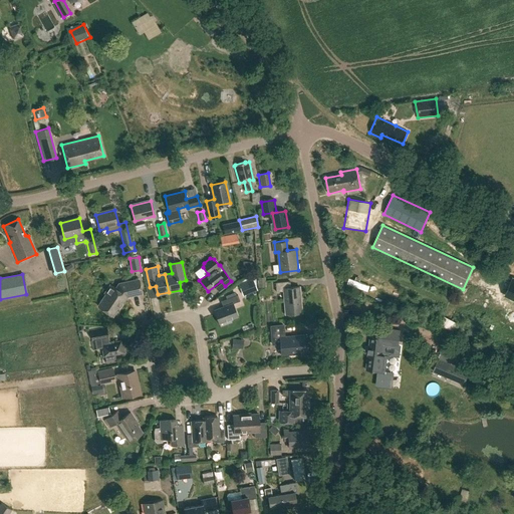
[(143,294),(140,279),(119,283),(116,288),(110,286),(105,294),(106,295),(99,306),(114,316),(119,309),(120,310),(126,302),(124,301),(127,297),(143,294)]
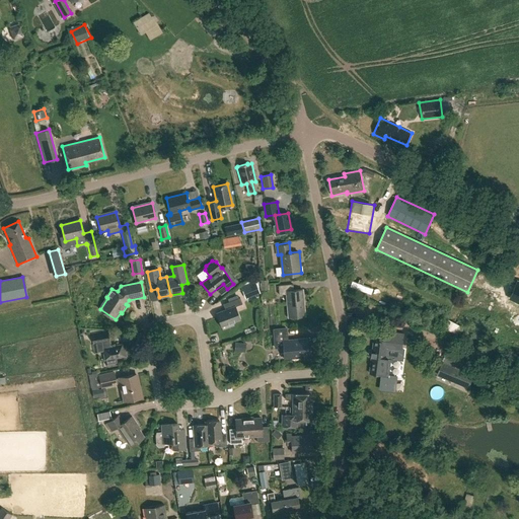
[(279,295),(286,294),(288,317),(304,316),(302,290),(293,290),(293,284),(278,286),(279,295)]
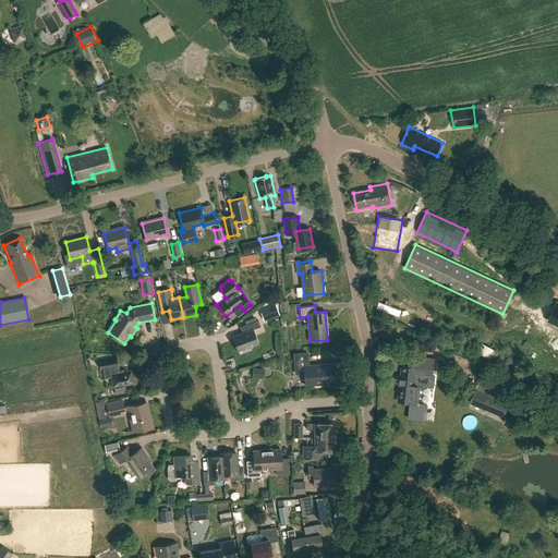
[(279,308),(262,315),(265,322),(281,315),(279,308)]
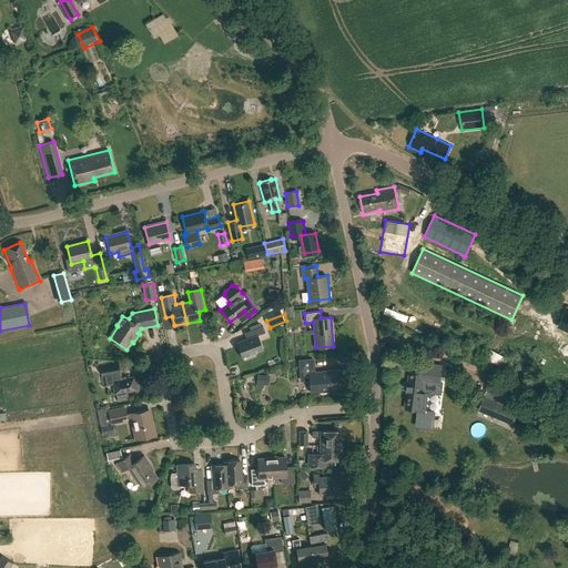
[(265,332),(263,325),(246,331),(250,338),(236,343),(242,357),(263,348),(257,335),(265,332)]
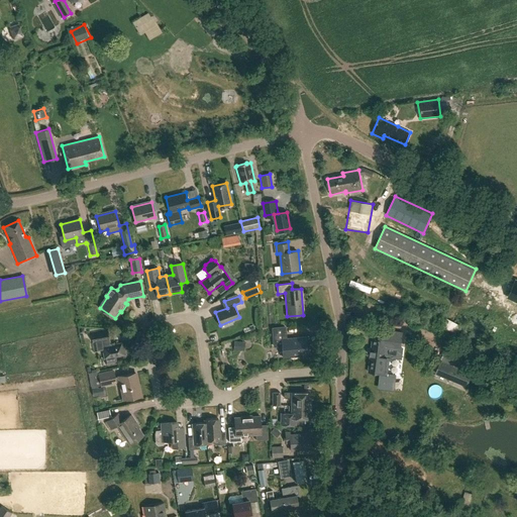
[(445,318),(443,327),(459,330),(461,322),(445,318)]
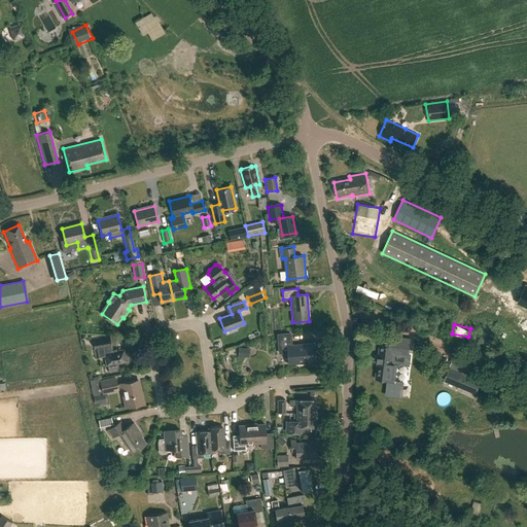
[(291,346),(289,332),(278,334),(280,352),(288,351),(289,364),(313,362),(312,344),(291,346)]
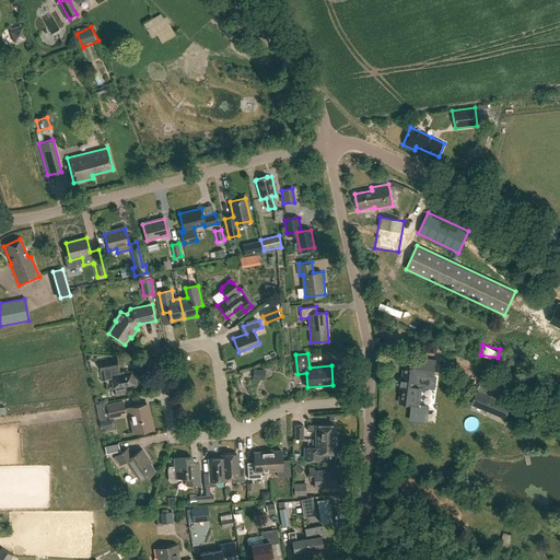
[(435,360),(411,357),(410,366),(404,365),(399,404),(411,406),(409,420),(423,422),(426,407),(419,406),(421,387),(417,387),(418,374),(433,376),(435,360)]
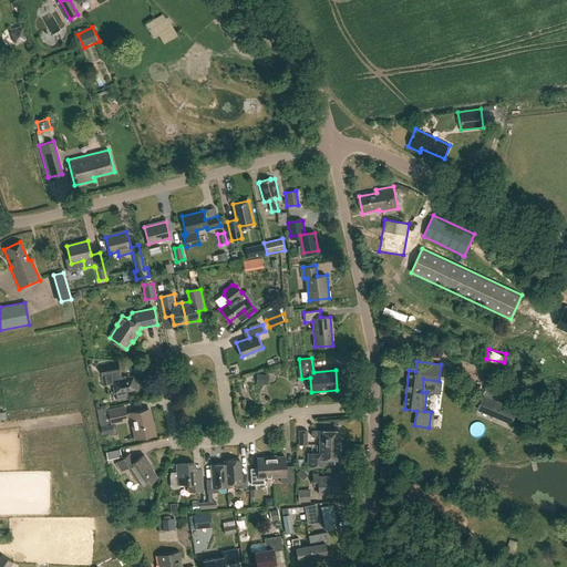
[(121,374),(119,362),(101,366),(105,385),(112,384),(112,387),(114,387),(115,393),(119,393),(120,401),(130,400),(127,393),(140,391),(137,381),(135,382),(134,377),(125,379),(124,373),(121,374)]
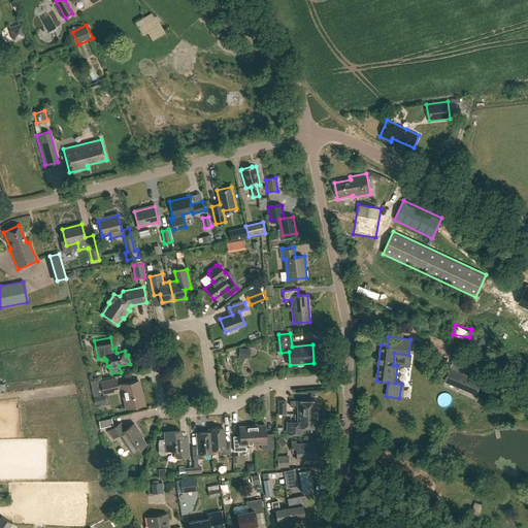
[(483,382),(450,368),(444,382),(477,395),(483,382)]
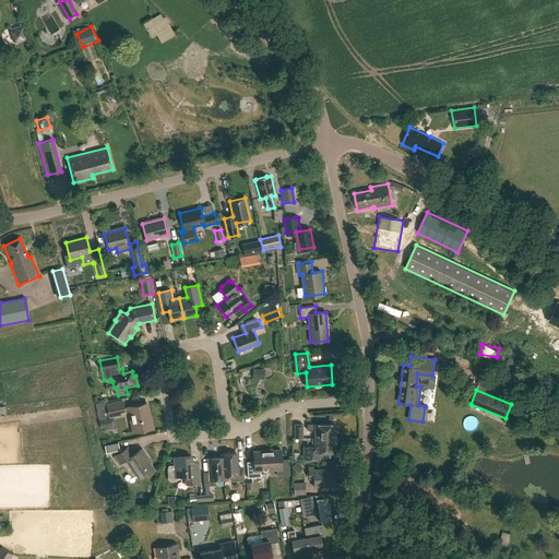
[(153,427),(150,416),(149,416),(145,404),(125,408),(122,401),(107,404),(109,417),(131,413),(135,431),(153,427)]
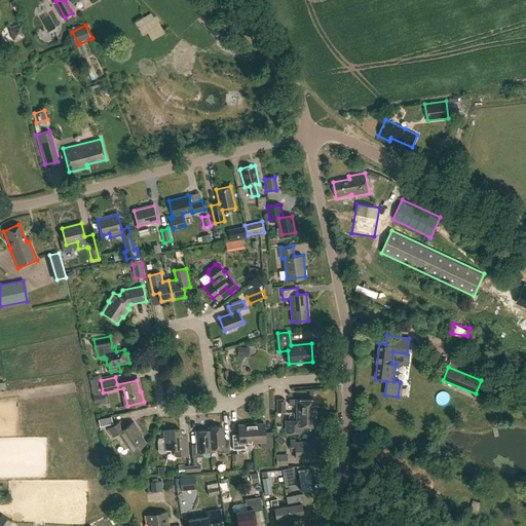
[(494,389),(498,382),(488,378),(485,385),(494,389)]
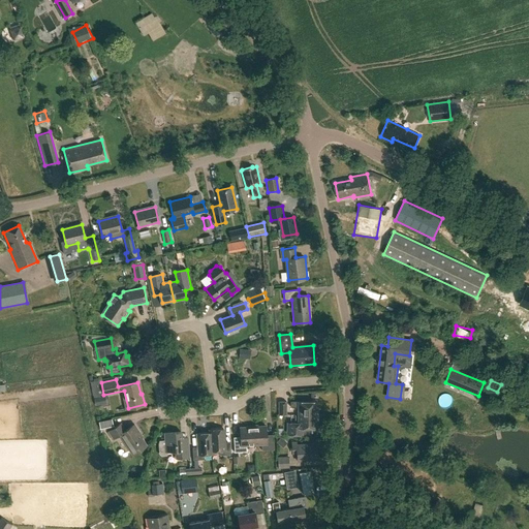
[(286,414),(286,401),(278,401),(278,414),(286,414)]
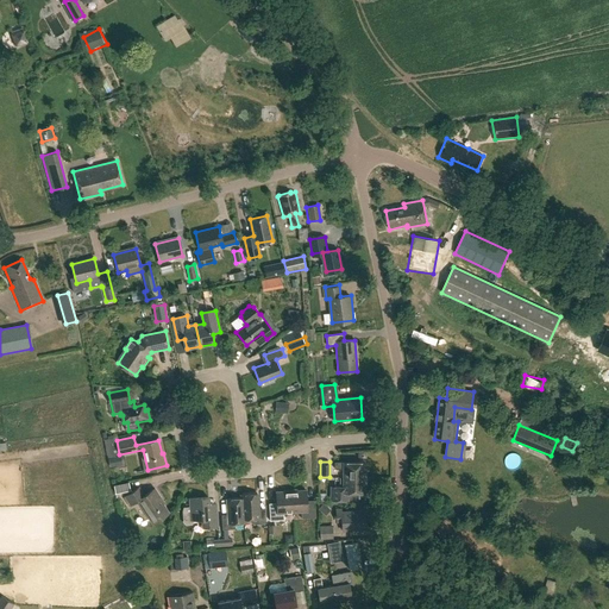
[(343,477),(366,477),(366,471),(364,471),(365,463),(334,462),(334,469),(343,469),(343,477)]
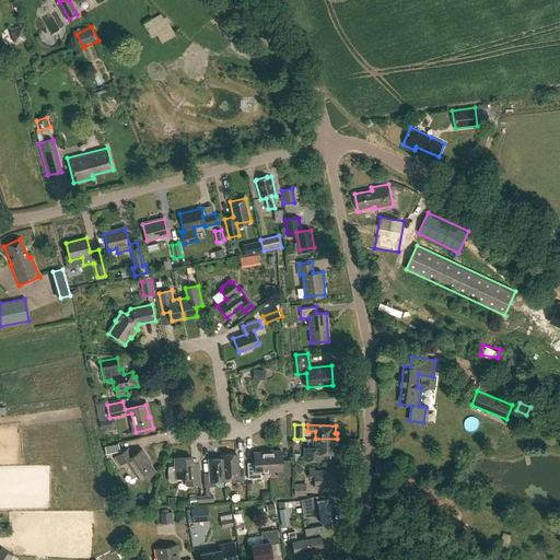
[(315,439),(315,447),(307,447),(307,459),(321,459),(321,453),(335,454),(335,445),(337,445),(337,439),(315,439)]
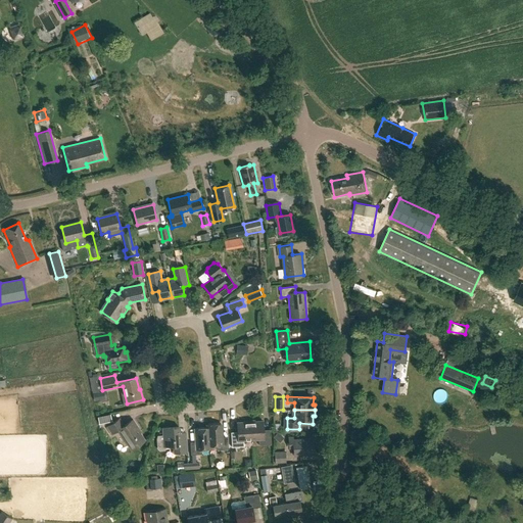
[(111,421),(110,414),(98,417),(99,423),(111,421)]
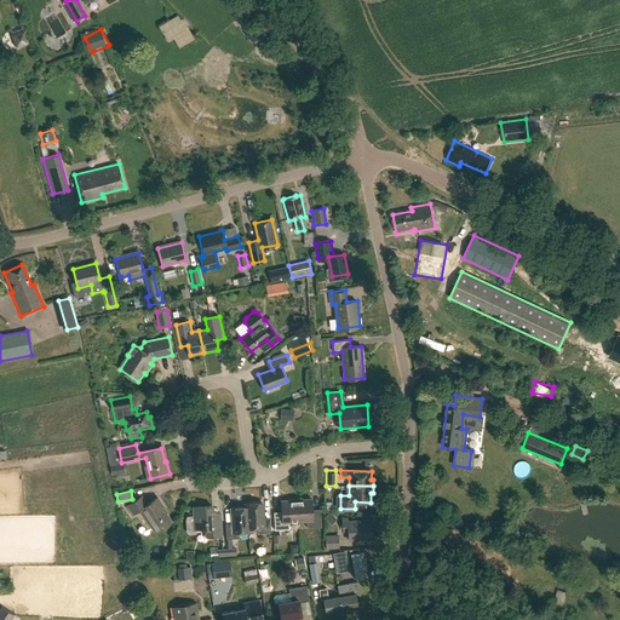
[(148,505),(143,497),(130,506),(136,515),(142,510),(158,533),(173,522),(165,509),(166,507),(159,498),(148,505)]
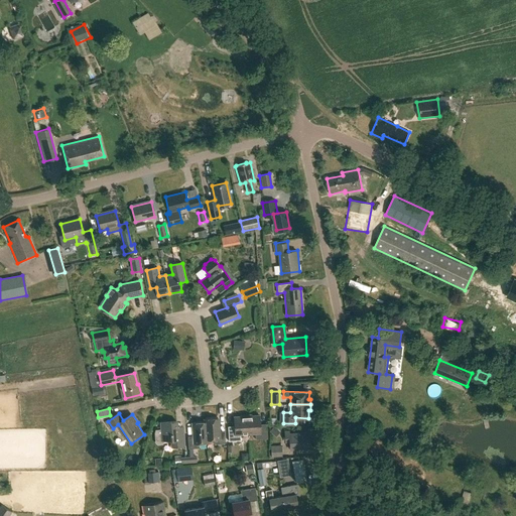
[(247,416),(248,433),(256,433),(256,439),(267,438),(266,424),(260,425),(260,415),(247,416)]
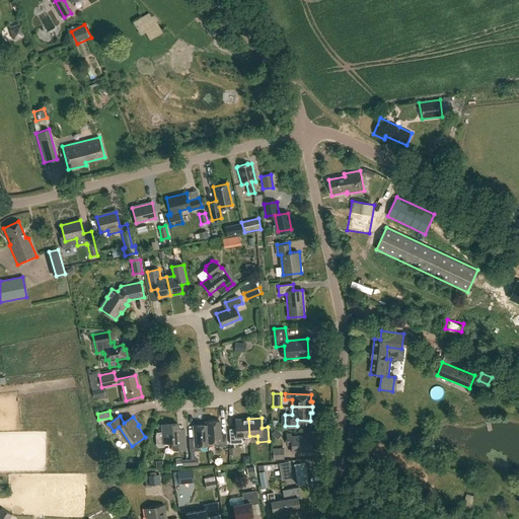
[(249,436),(248,419),(235,420),(235,430),(229,430),(230,444),(242,443),(242,437),(249,436)]
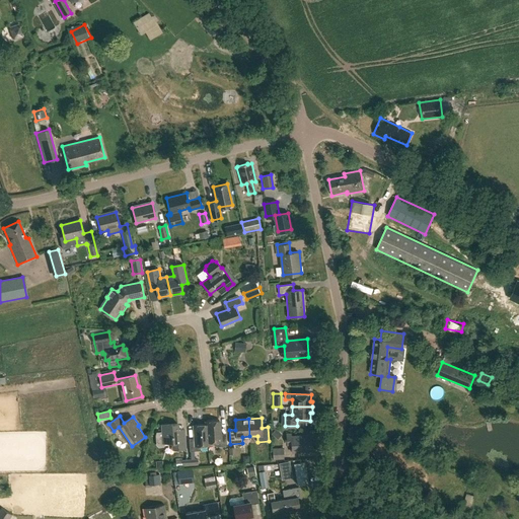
[(207,421),(206,421),(206,425),(194,425),(195,439),(189,439),(190,451),(200,450),(200,446),(208,445),(208,442),(207,421)]
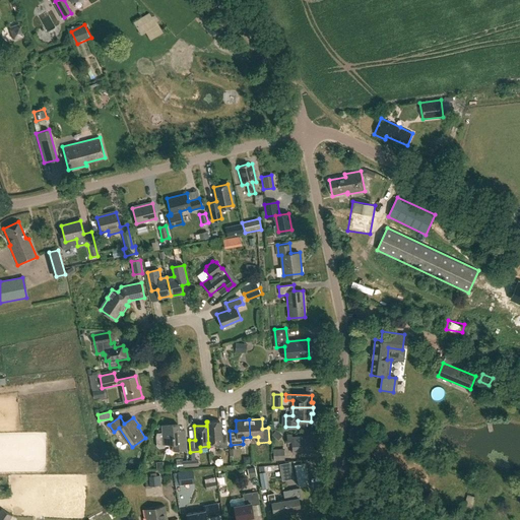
[(207,421),(208,443),(216,443),(216,448),(226,447),(226,435),(219,435),(218,421),(207,421)]
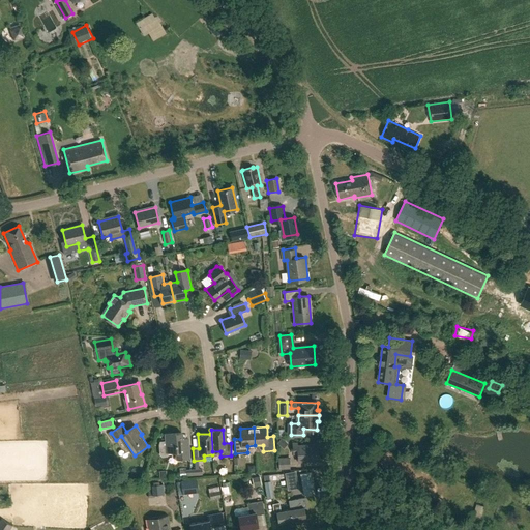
[(182,439),(181,433),(166,434),(167,442),(162,442),(160,445),(162,455),(163,457),(168,455),(169,454),(169,452),(176,452),(177,460),(189,459),(188,438),(182,439)]
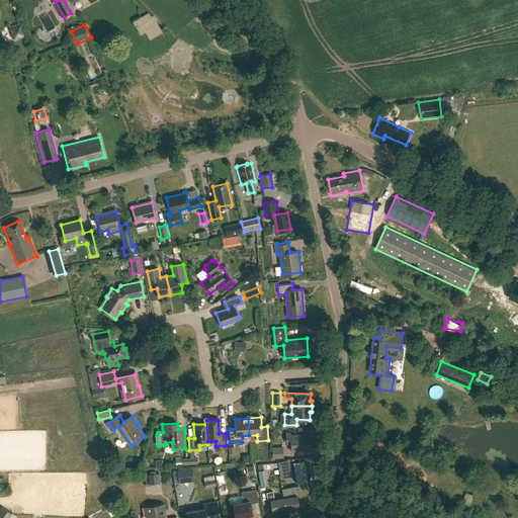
[(275,428),(270,433),(276,438),(281,434),(275,428)]
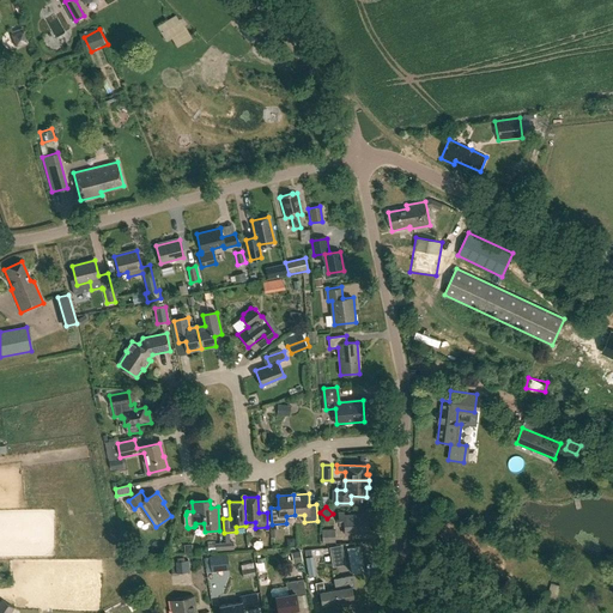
[(345,513),(345,511),(339,511),(339,525),(344,525),(345,533),(369,532),(368,521),(370,521),(370,514),(368,514),(368,513),(345,513)]
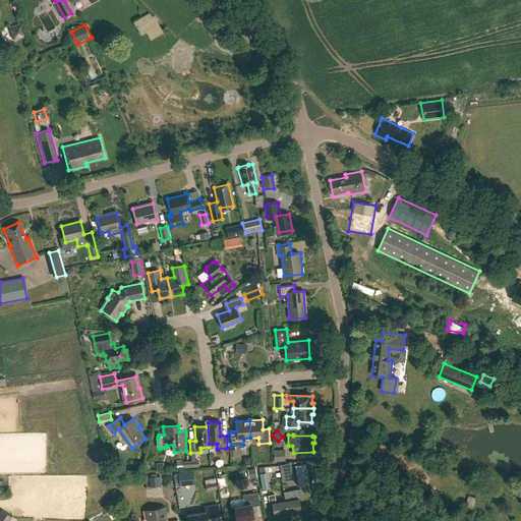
[(284,461),(284,450),(273,450),(274,461),(284,461)]
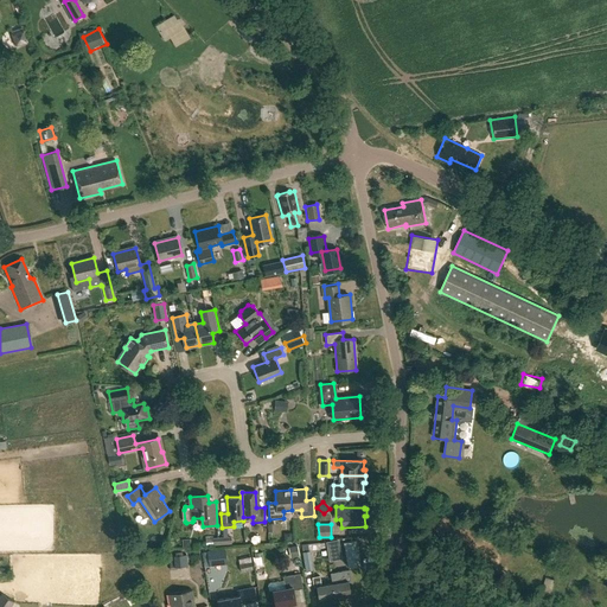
[(359,564),(356,541),(343,543),(347,567),(359,564)]
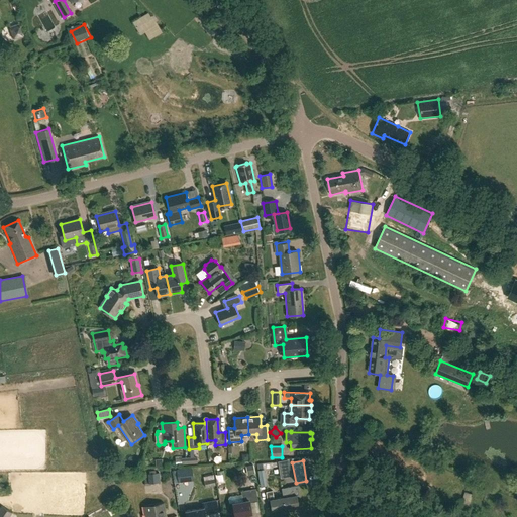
[(267,486),(264,469),(257,470),(260,487),(267,486)]
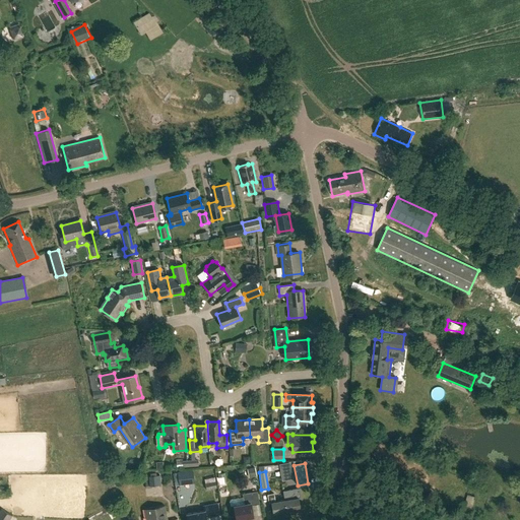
[(160,484),(159,475),(148,475),(148,485),(160,484)]
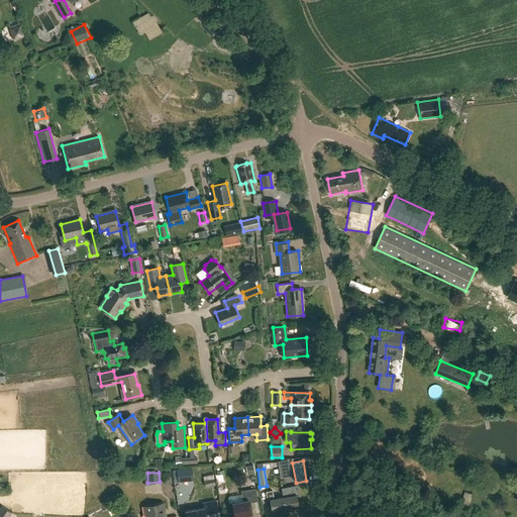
[(282,497),(284,508),(291,507),(292,510),(299,509),(297,496),(299,495),(297,486),(281,489),(283,497),(282,497)]
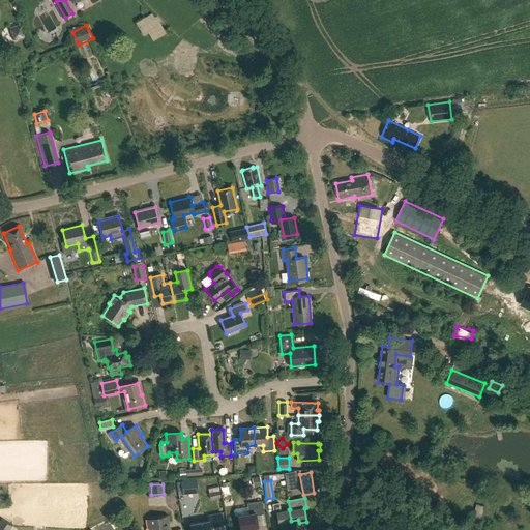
[(264,511),(261,499),(247,502),(249,512),(239,514),(241,528),(258,526),(256,512),(264,511)]
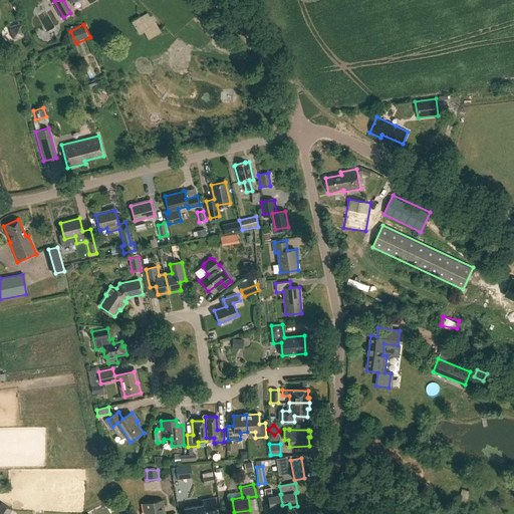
[(264,489),(265,497),(267,497),(269,507),(282,505),(280,494),(272,496),(271,488),(264,489)]
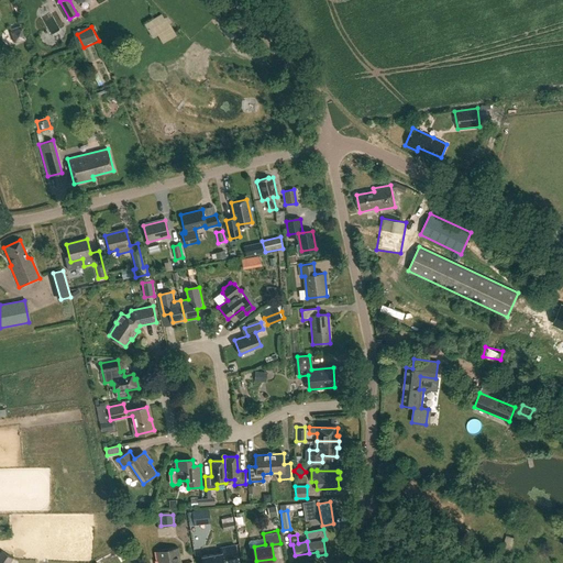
[(180,562),(178,545),(155,550),(157,562),(180,562)]
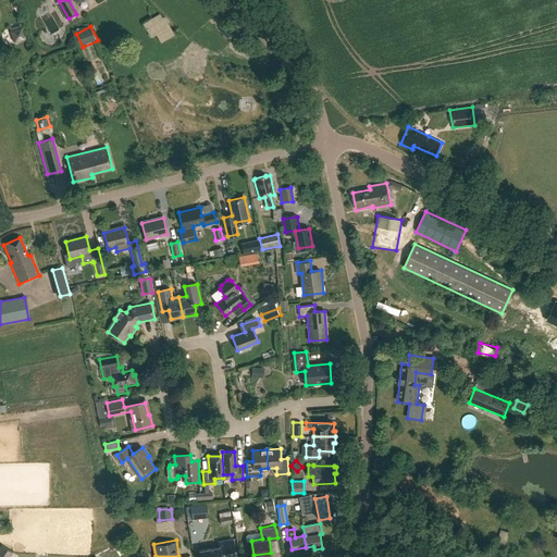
[(235,549),(233,540),(220,542),(220,546),(200,549),(201,556),(222,556),(222,552),(235,549)]
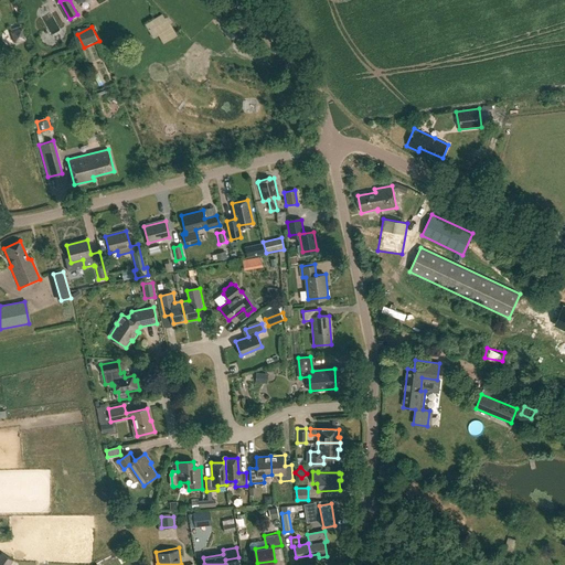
[(9,564),(12,560),(1,553),(0,553),(0,564),(9,564)]
